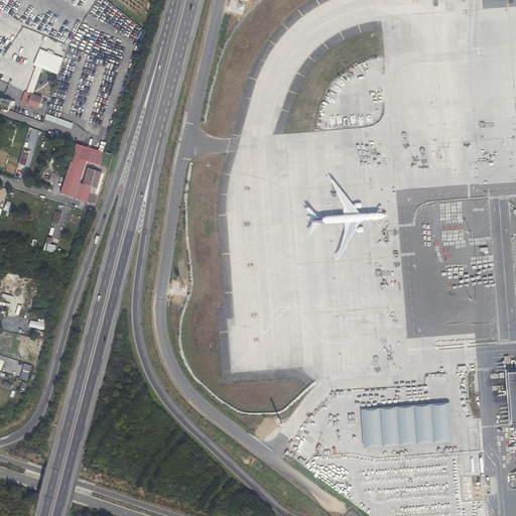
[(36,67),(32,77),(39,79),(42,69),(57,75),(60,68),(37,57),(34,66),(36,67)]
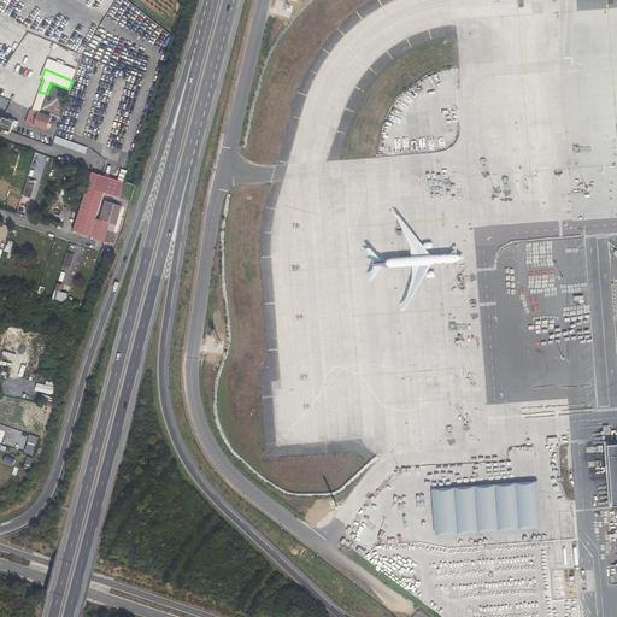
[(39,92),(31,110),(40,113),(47,94),(39,92)]
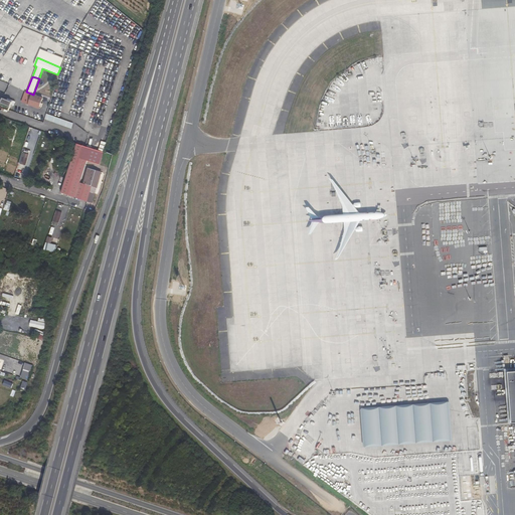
[(5,95),(9,97),(11,93),(19,97),(22,91),(10,84),(5,95)]
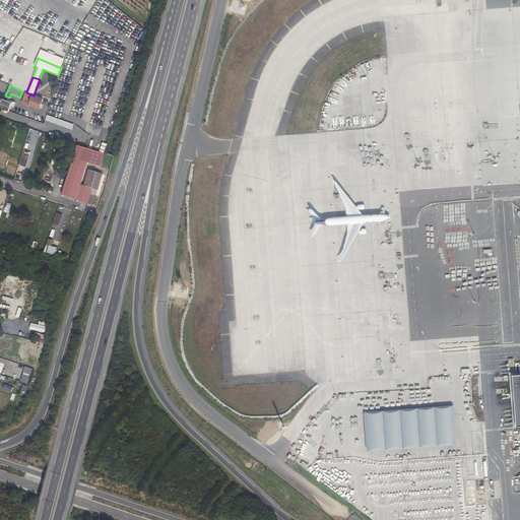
[(21,103),(29,106),(34,95),(26,92),(25,92),(21,103)]
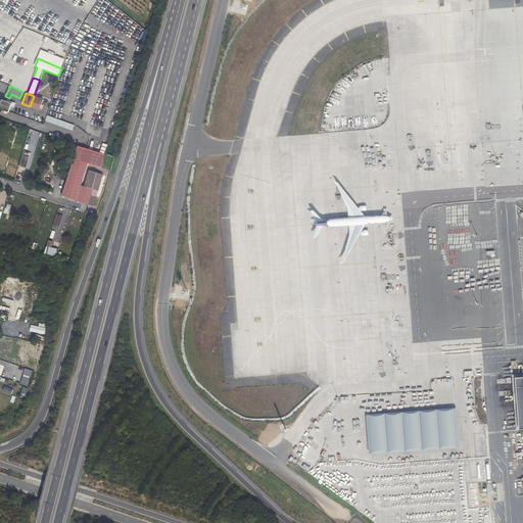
[(34,96),(30,106),(40,110),(40,109),(42,109),(43,105),(42,105),(44,100),(34,96)]
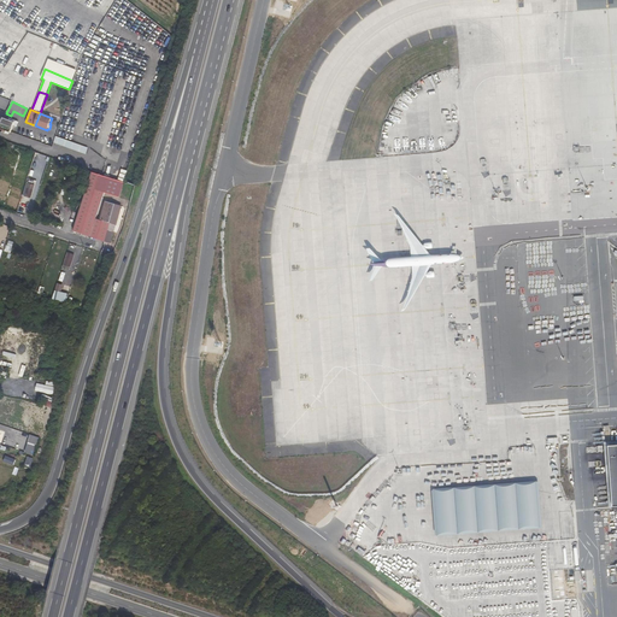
[(0,125),(0,128),(11,133),(16,123),(3,118),(0,125)]
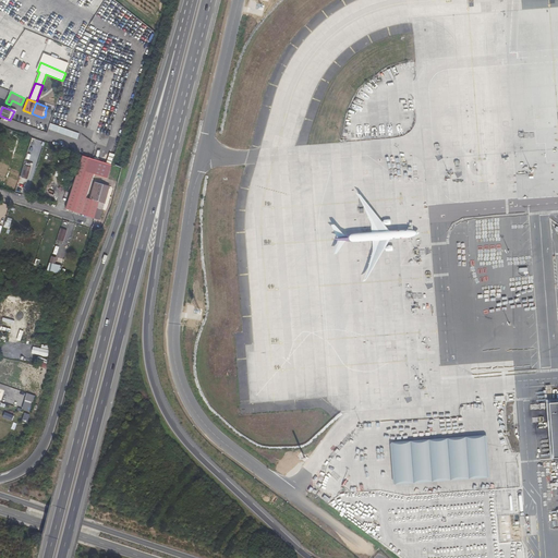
[(50,123),(48,130),(77,140),(80,133),(50,123)]
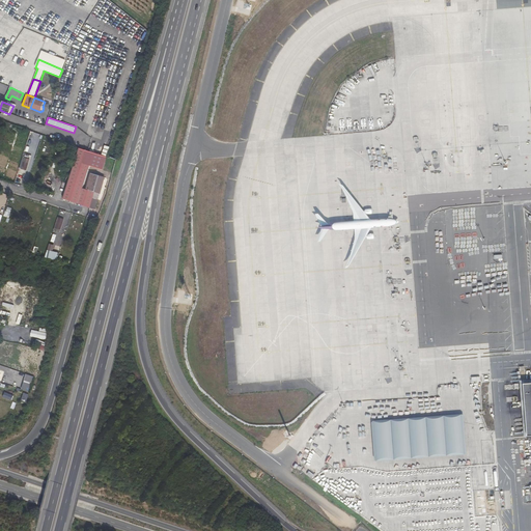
[(31,133),(27,145),(32,147),(35,134),(31,133)]
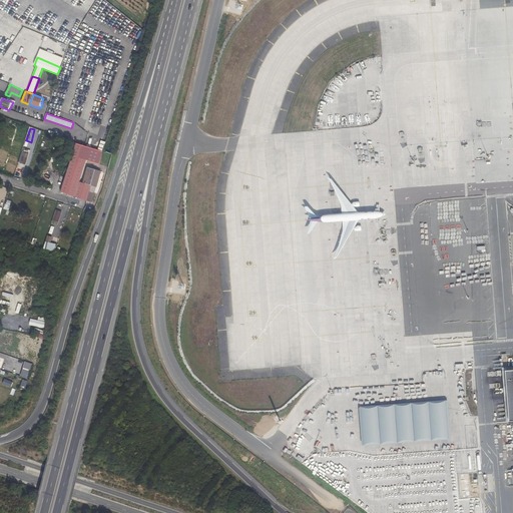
[(77,143),(61,192),(87,201),(97,170),(88,167),(84,180),(81,179),(87,160),(98,164),(102,152),(96,150),(77,143)]
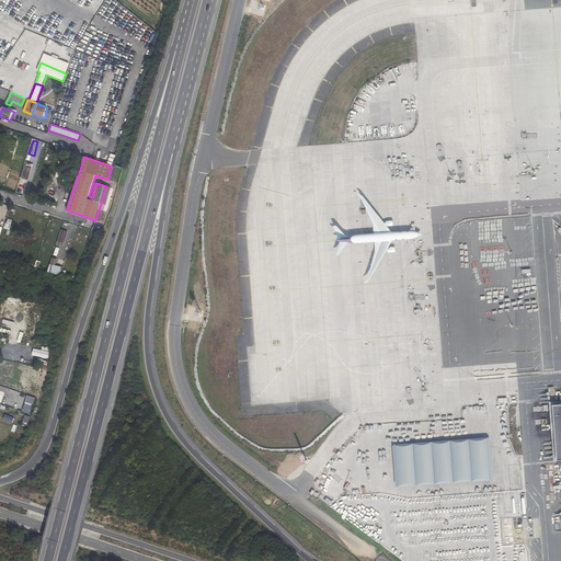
[(32,169),(24,165),(20,178),(22,179),(21,181),(26,183),(32,169)]
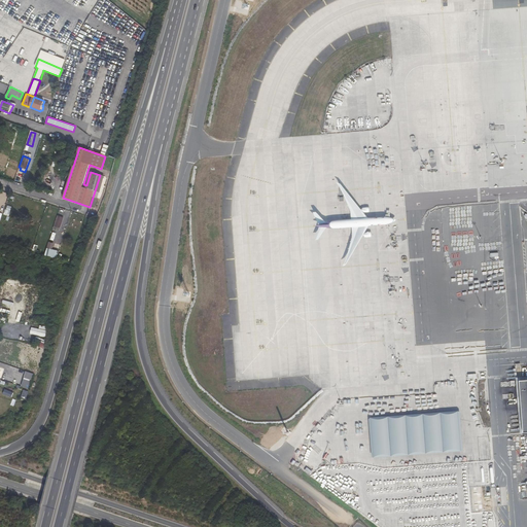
[(54,229),(59,230),(63,218),(58,216),(54,229)]
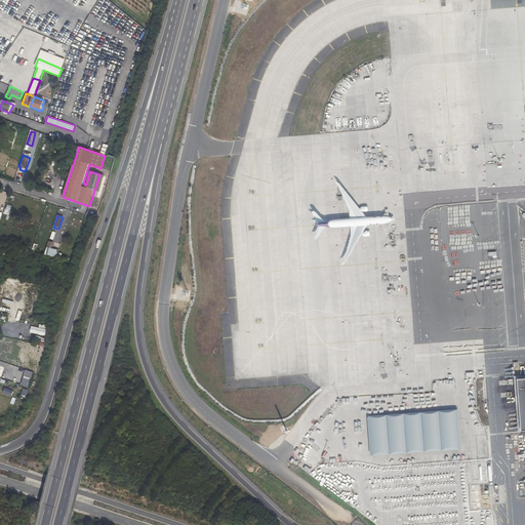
[(48,241),(44,255),(56,257),(58,249),(52,248),(53,242),(48,241)]
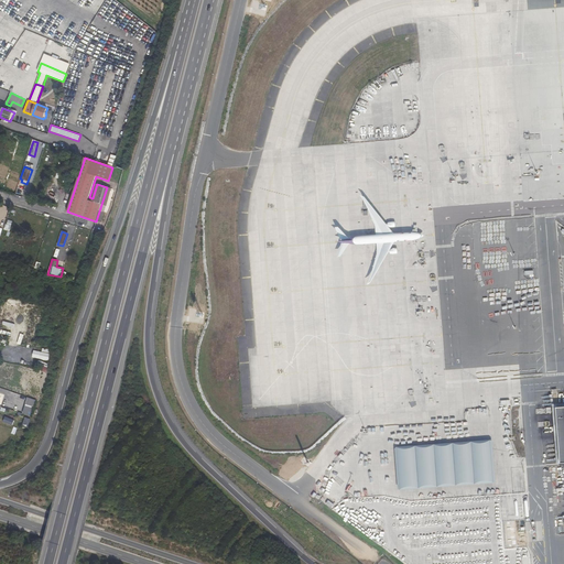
[(28,398),(22,413),(30,416),(35,400),(28,398)]
